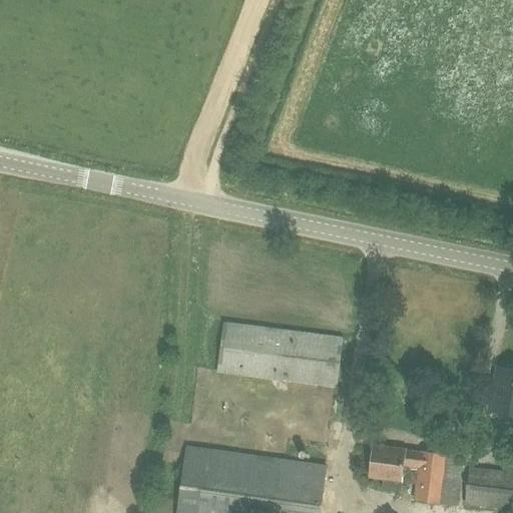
[(338,386),(344,338),(223,323),(217,371),(338,386)]
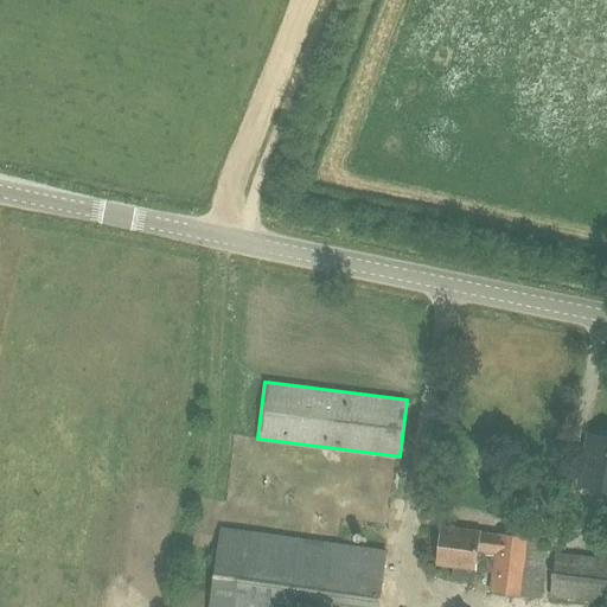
[(606,435),(590,433),(582,485),(606,489),(606,435)]
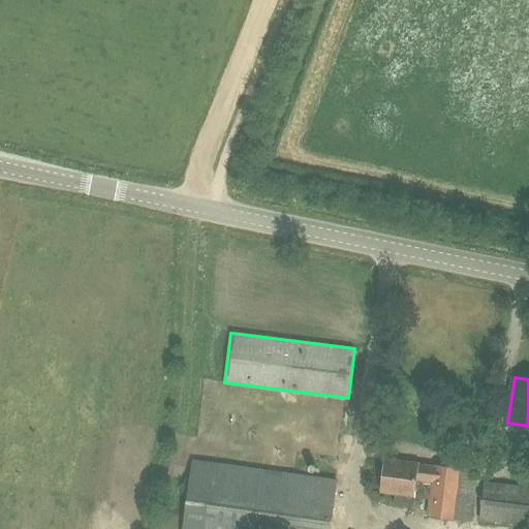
[(469,437),(471,426),(459,425),(458,436),(469,437)]
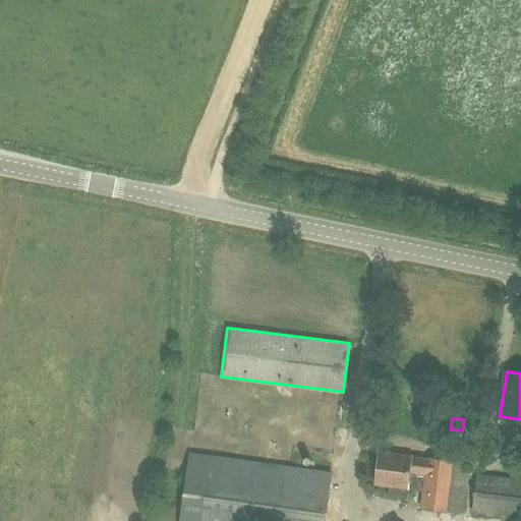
[(425,490),(428,458),(412,456),(413,456),(380,452),(375,484),(391,486),(389,497),(407,499),(409,488),(425,490)]
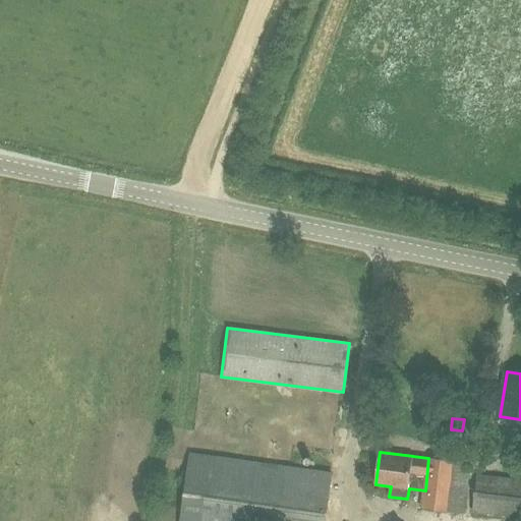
[(325,520),(332,472),(190,453),(180,520),(325,520)]
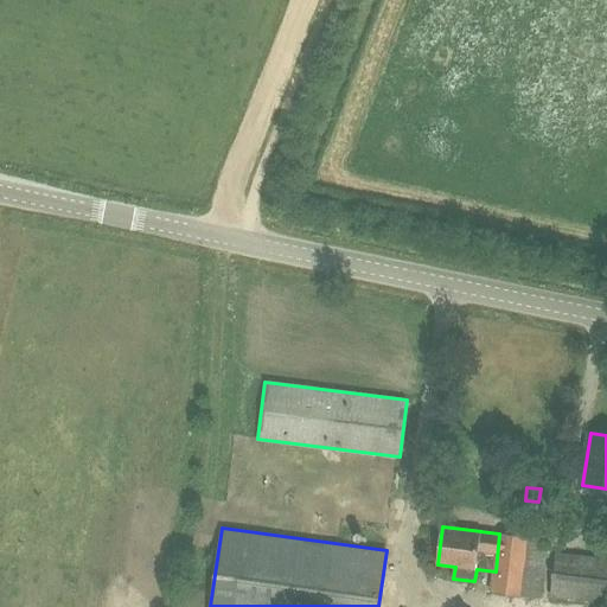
[(500,534),(499,534),(496,572),(492,592),(542,598),(549,540),(500,534)]
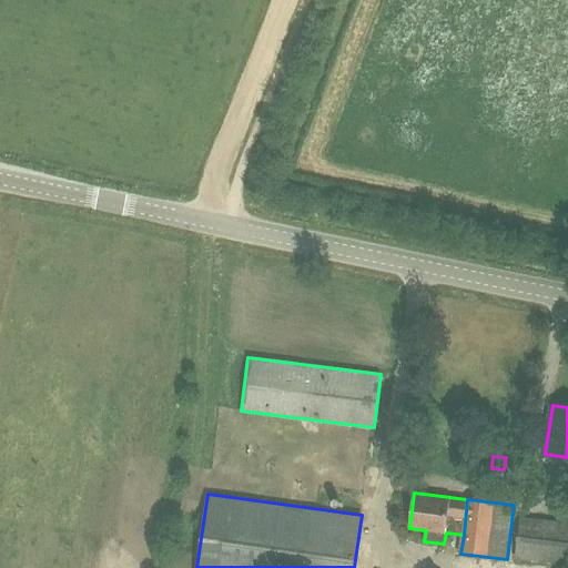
[(567,524),(520,518),(516,557),(567,563),(567,524)]
